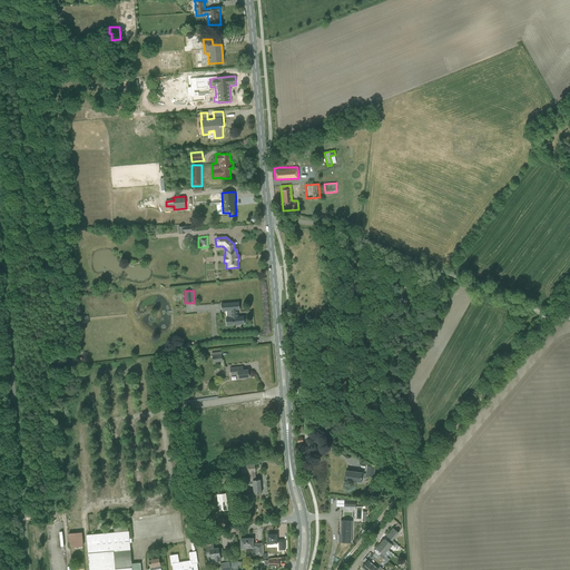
[(238,302),(220,304),(222,312),(231,311),(231,317),(226,317),(226,325),(236,325),(237,325),(238,325),(239,325),(239,324),(244,324),(244,316),(238,316),(237,310),(239,310),(238,302)]
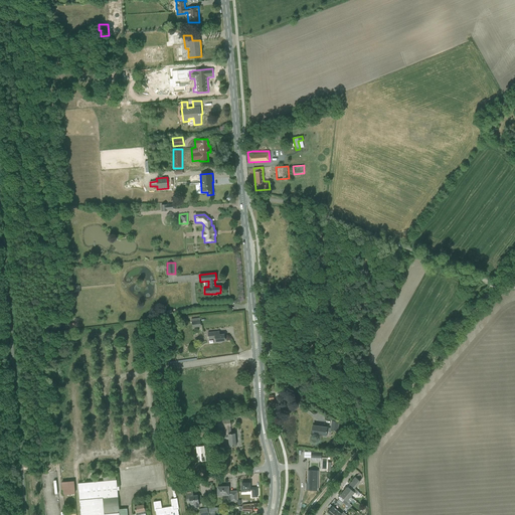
[(191,321),(192,328),(200,327),(199,317),(191,318),(191,321)]
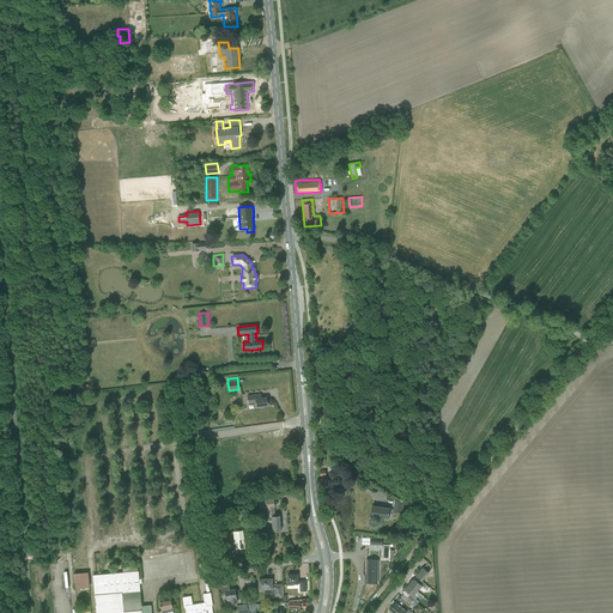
[(260,399),(259,394),(253,395),(248,395),(248,404),(256,402),(256,407),(259,407),(260,407),(260,408),(261,408),(262,407),(263,407),(263,406),(267,406),(267,398),(260,399)]
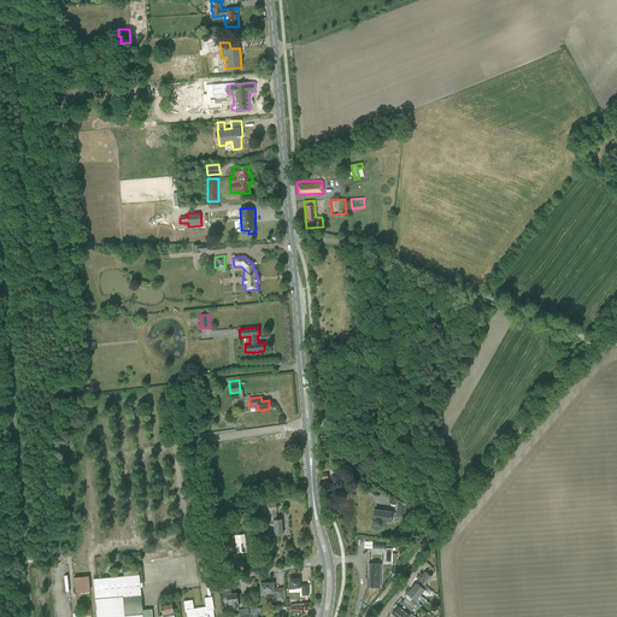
[(258,510),(259,515),(265,513),(265,518),(270,518),(270,521),(268,521),(269,527),(270,527),(271,535),(282,534),(281,519),(276,519),(276,511),(276,510),(275,503),(256,504),(257,511),(258,510)]
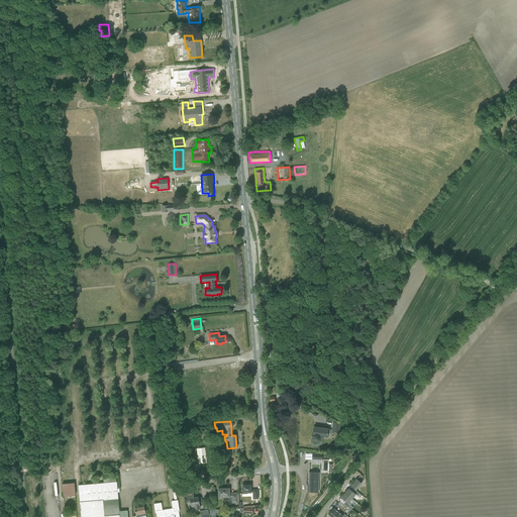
[(328,429),(318,427),(315,427),(314,435),(316,435),(316,436),(318,436),(327,437),(327,433),(331,434),(332,432),(338,432),(340,423),(333,422),(332,430),(328,429)]
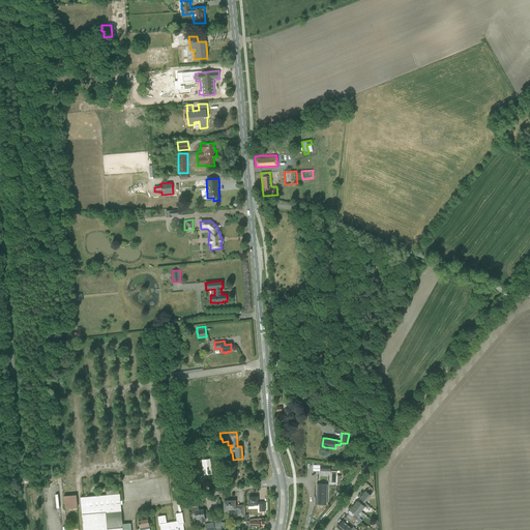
[(201,442),(200,447),(208,447),(208,453),(214,454),(215,444),(208,443),(209,443),(201,442)]
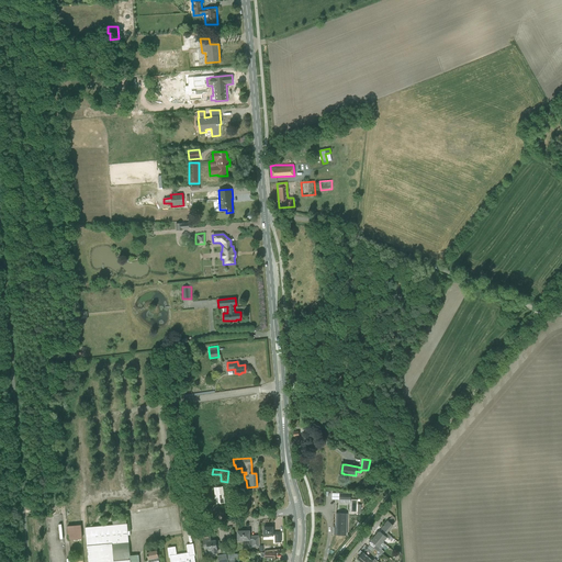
[(222,487),(214,489),(216,503),(224,503),(222,487)]
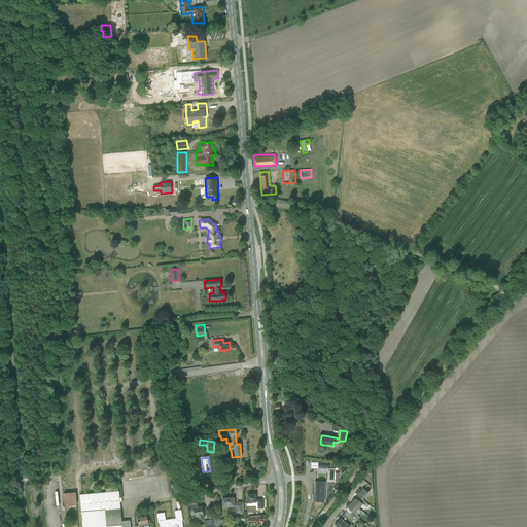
[(324,501),(325,482),(315,481),(315,495),(313,495),(313,498),(314,498),(314,501),(324,501)]
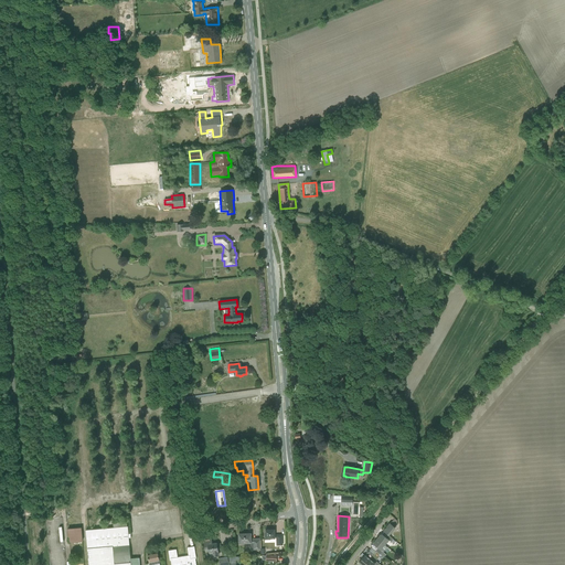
[(388,535),(397,524),(392,521),(390,523),(383,531),(388,535)]
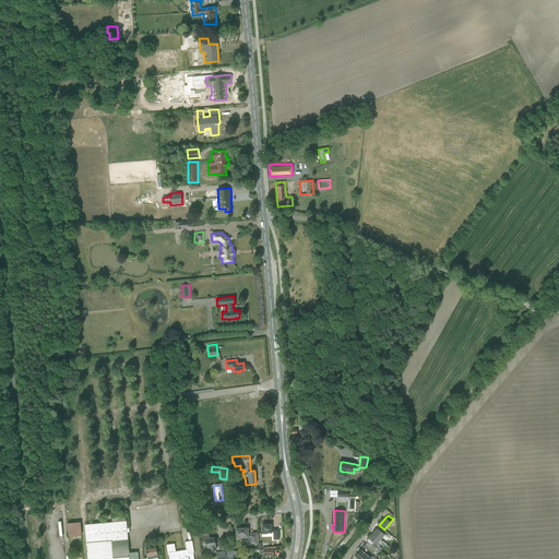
[(126,521),(87,524),(85,524),(87,558),(138,558),(138,556),(135,556),(135,552),(129,552),(126,521)]
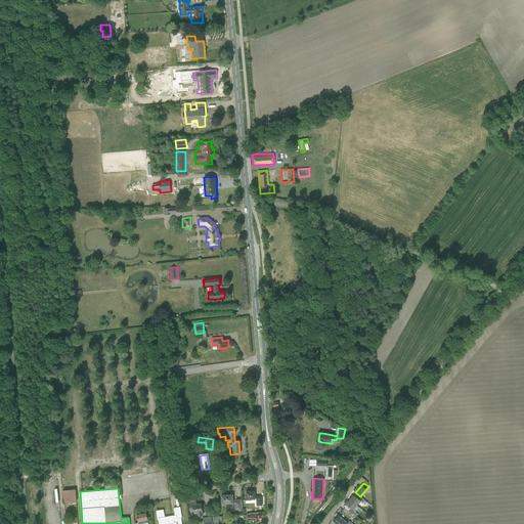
[(77,503),(76,489),(62,490),(63,504),(77,503)]
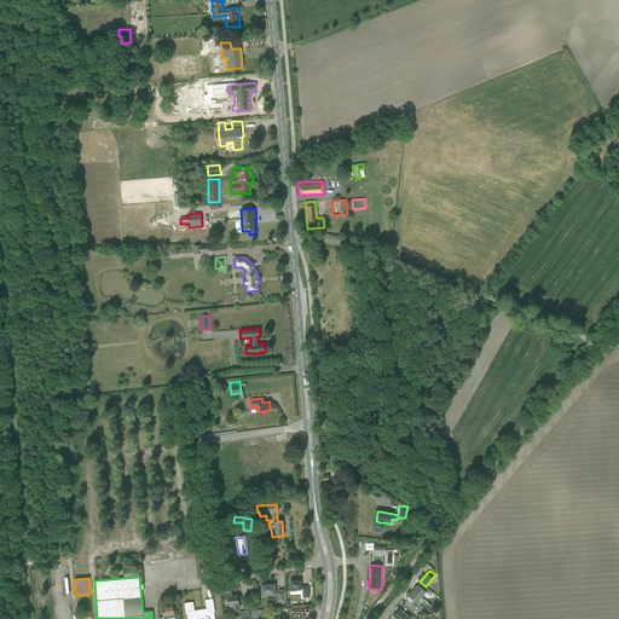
[(289,585),(290,591),(296,591),(296,590),(300,590),(300,589),(302,589),(304,597),(310,597),(308,586),(302,586),(300,586),(300,583),(301,583),(301,579),(296,579),(296,580),(290,580),(290,585),(289,585)]
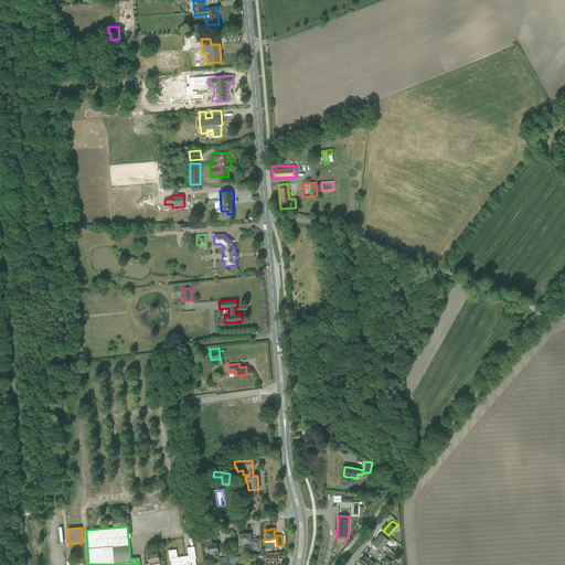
[(259,543),(259,540),(251,540),(251,535),(249,535),(248,534),(248,533),(238,534),(238,540),(238,543),(251,543),(253,543),(253,550),(259,550),(259,543)]
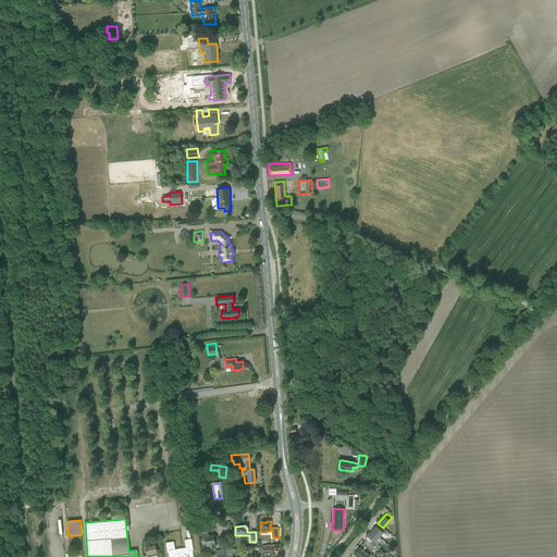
[(390,537),(392,535),(383,528),(381,530),(375,527),(371,531),(380,537),(383,533),(390,537)]
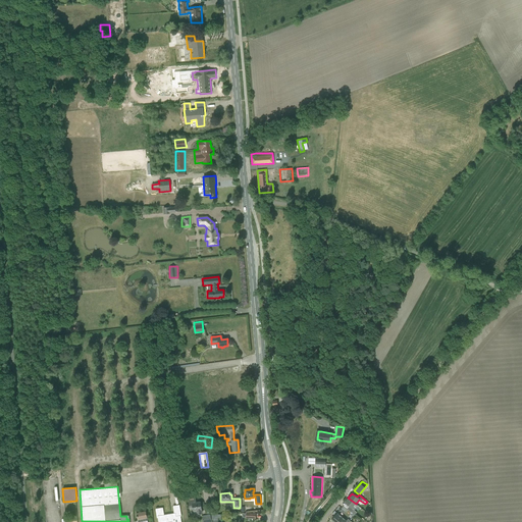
[(189,508),(193,507),(193,510),(196,510),(197,514),(202,513),(201,509),(200,502),(196,503),(195,498),(188,499),(189,508)]
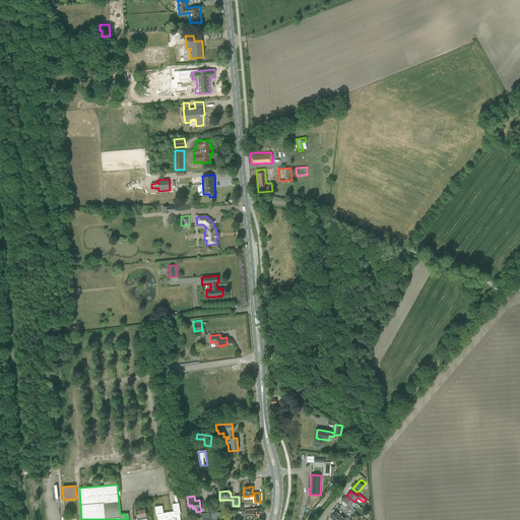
[(354,502),(346,496),(343,501),(347,505),(345,507),(346,508),(353,513),(355,511),(350,507),(354,502)]
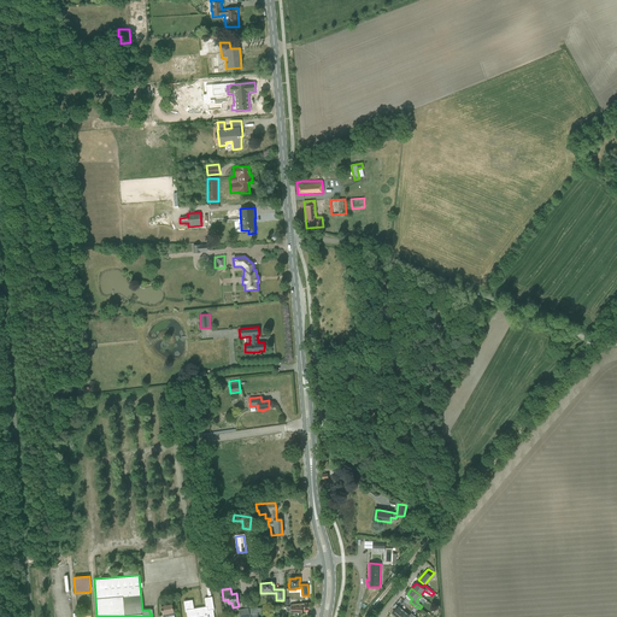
[(184,601),(186,607),(186,612),(187,612),(187,616),(195,616),(204,616),(213,616),(212,610),(213,610),(211,598),(205,599),(206,609),(193,611),(192,600),(184,601)]
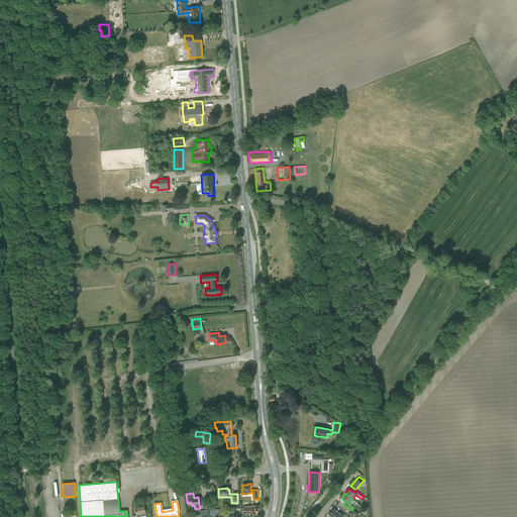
[(133,516),(140,516),(141,516),(140,516),(145,516),(146,516),(144,506),(134,508),(136,515),(133,516)]
